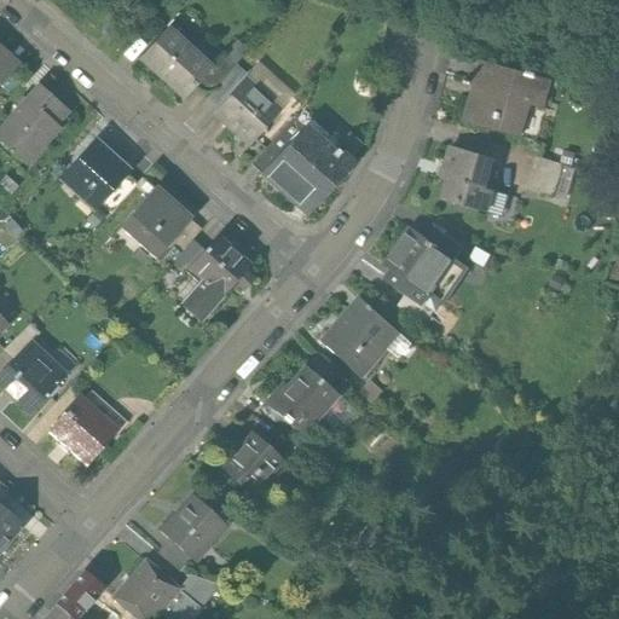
[(210,69),(167,30),(140,61),(184,99),(203,77),(210,69)]
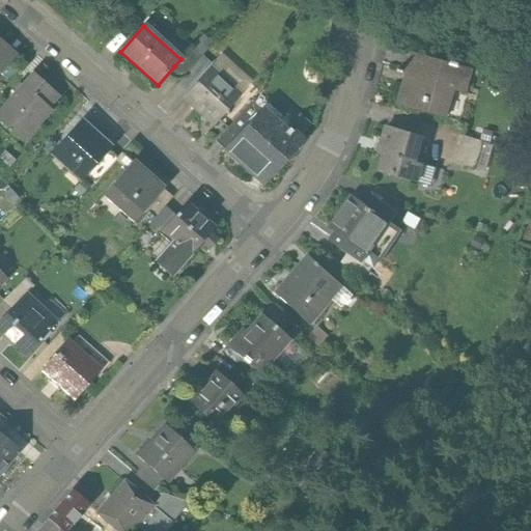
[(201,58),(192,49),(182,60),(180,59),(174,66),(186,76),(201,58)]
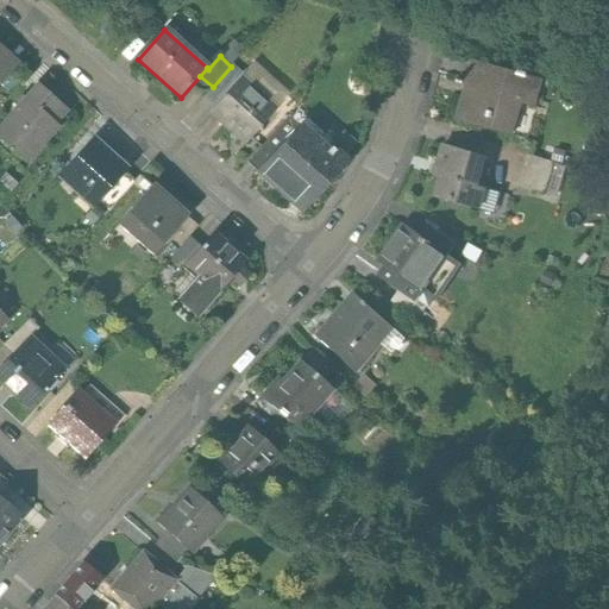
[(0,83),(12,70),(0,58),(0,83)]
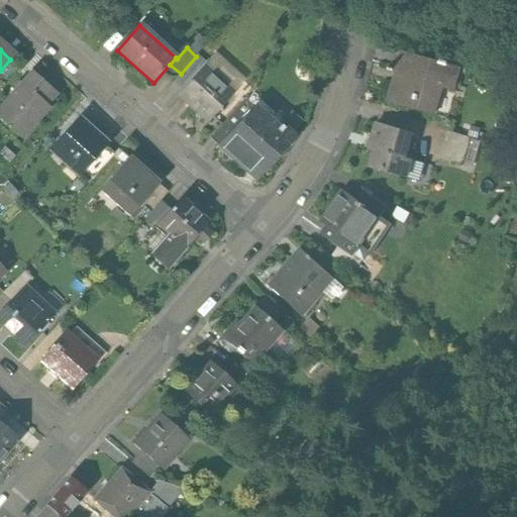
[(459,70),(405,54),(400,72),(402,72),(399,84),(397,84),(391,103),(432,115),(440,88),(452,92),(459,70)]
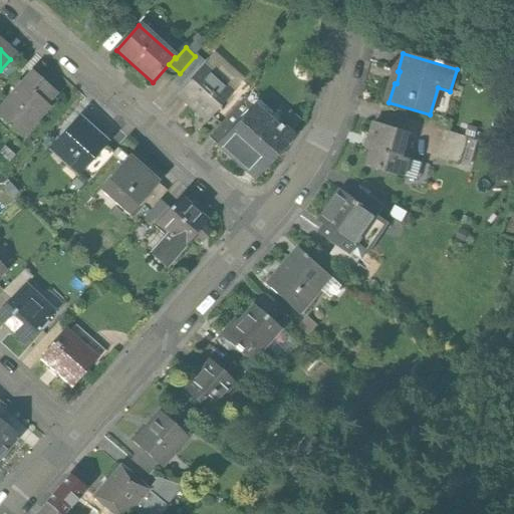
[(231,95),(201,69),(179,94),(208,120),(231,95)]
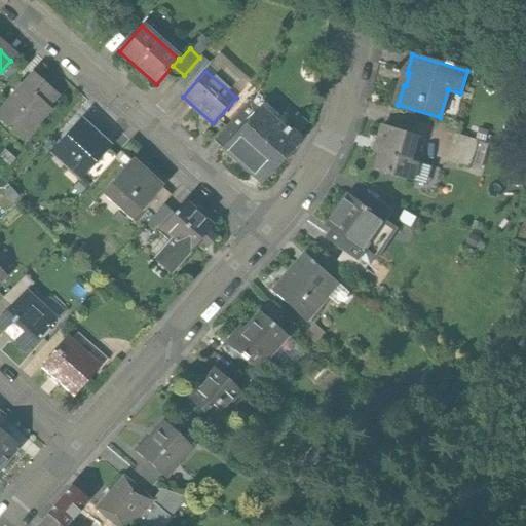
[(33,74),(0,112),(0,120),(12,132),(25,118),(35,127),(50,110),(45,106),(54,95),(59,98),(60,97),(33,74)]
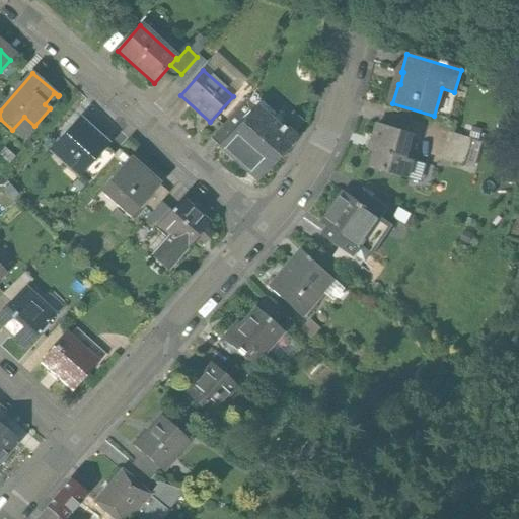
[(246,97),(210,139),(220,147),(256,105),(246,97)]
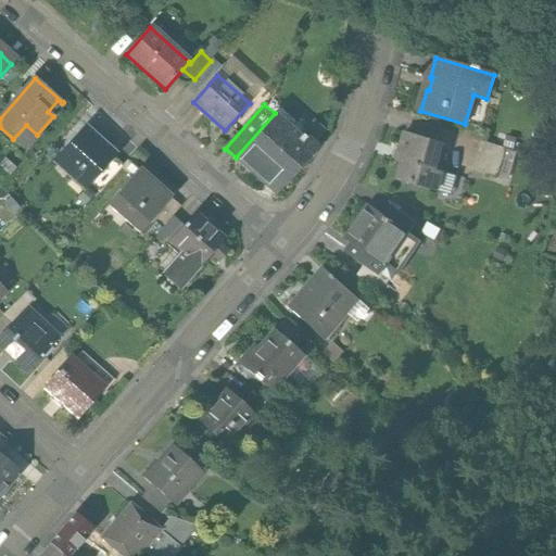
[(314,148),(275,113),(236,158),(276,194),(290,179),(288,177),(314,148)]
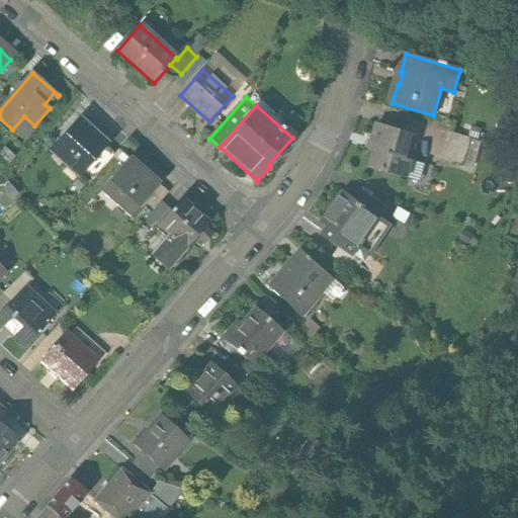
[(107,145),(80,120),(52,152),(79,176),(83,173),(106,147),(107,145)]
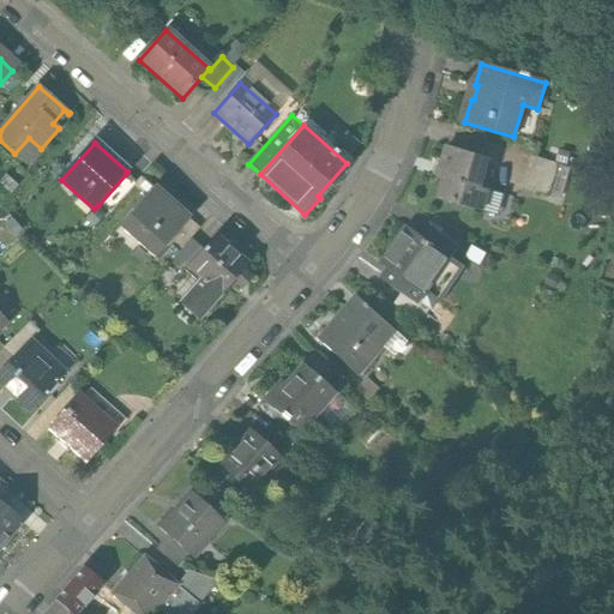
[(487,160),(447,149),(439,179),(444,180),(438,202),(482,214),(488,192),(480,190),(487,160)]
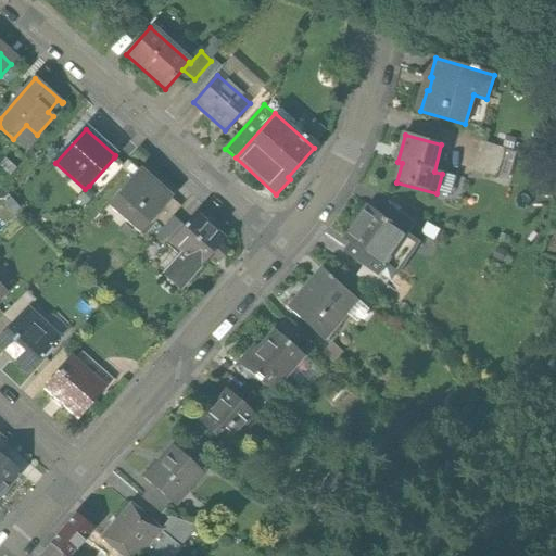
[(506,151),(483,144),(476,172),(498,179),(506,151)]
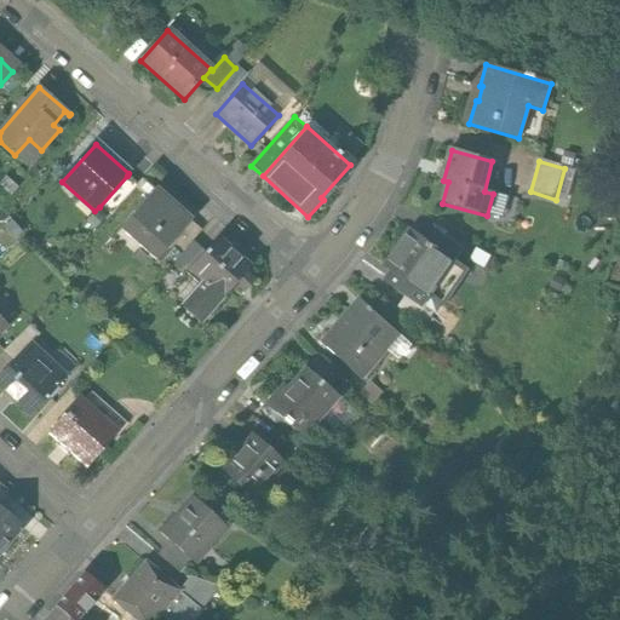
[(127,176),(99,207),(110,217),(138,187),(127,176)]
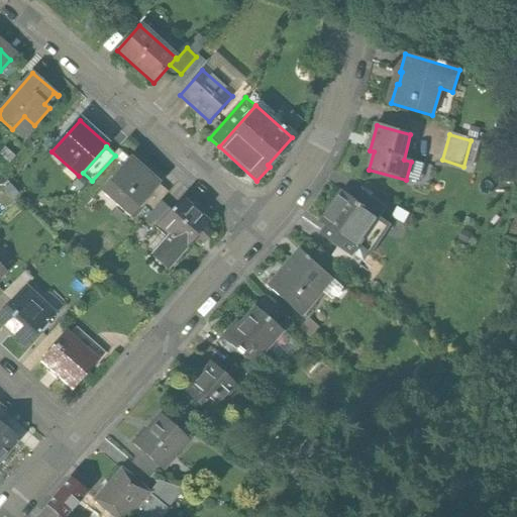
[(158,185),(127,159),(93,198),(111,214),(116,208),(128,218),(139,205),(158,185)]
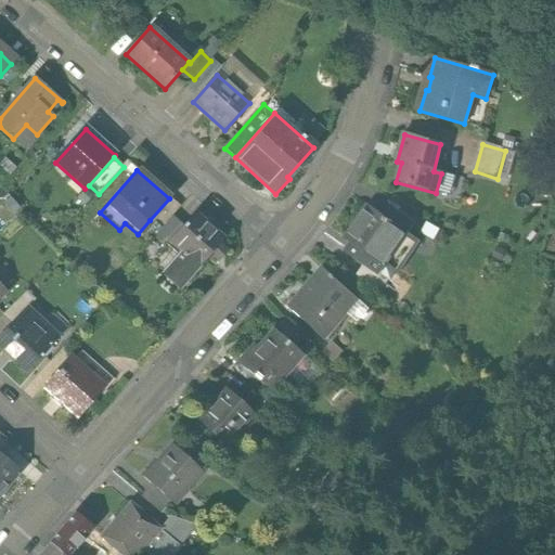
[(169,198),(150,220),(160,229),(169,219),(179,207),(169,198)]
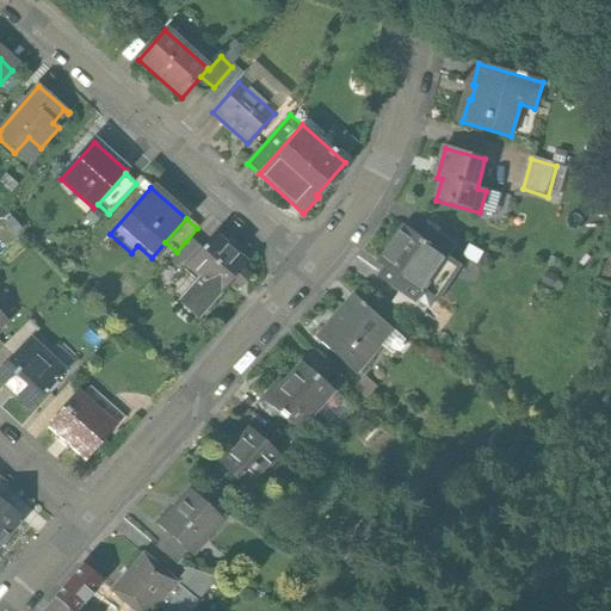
[(421,239),(403,227),(402,228),(403,229),(380,263),(378,261),(378,263),(386,269),(378,277),(401,294),(417,304),(418,301),(424,294),(423,292),(446,259),(448,259),(449,258),(421,239)]
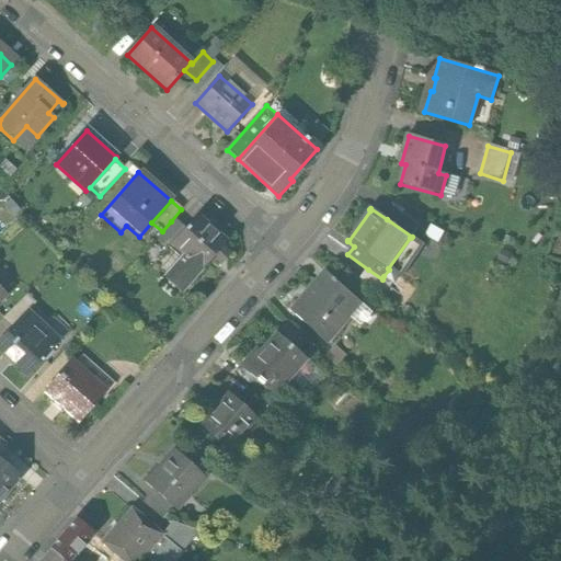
[(420,227),(395,209),(387,219),(412,237),(420,227)]
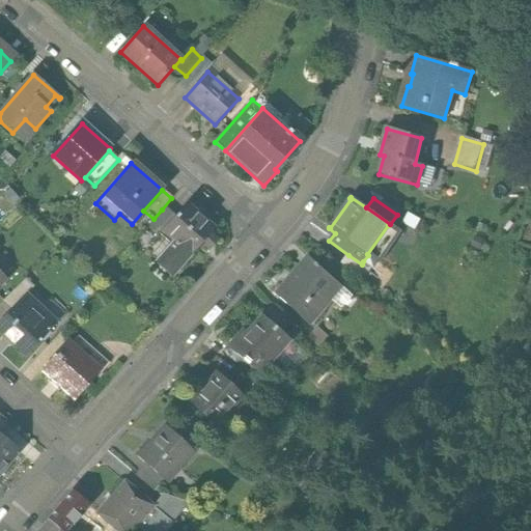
[(212,230),(184,206),(173,219),(162,231),(175,244),(162,259),(175,271),(212,230)]
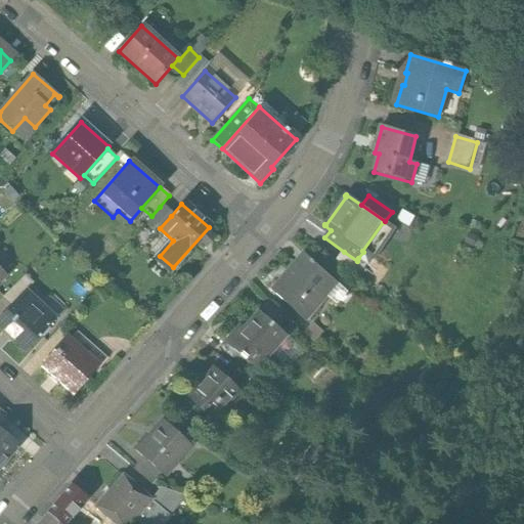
[(151,216),(142,226),(154,235),(160,228),(171,216),(160,207),(151,216)]
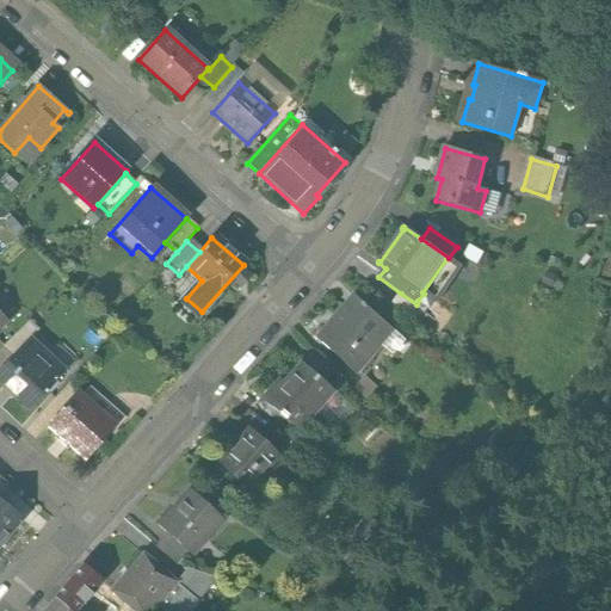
[(417,304),(401,294),(394,306),(417,321),(427,307),(418,301),(417,304)]
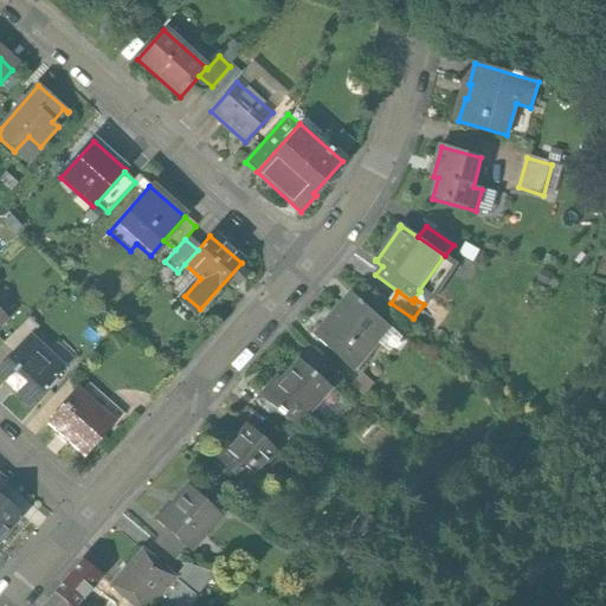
[(392,329),(353,294),(314,336),(353,372),(392,329)]
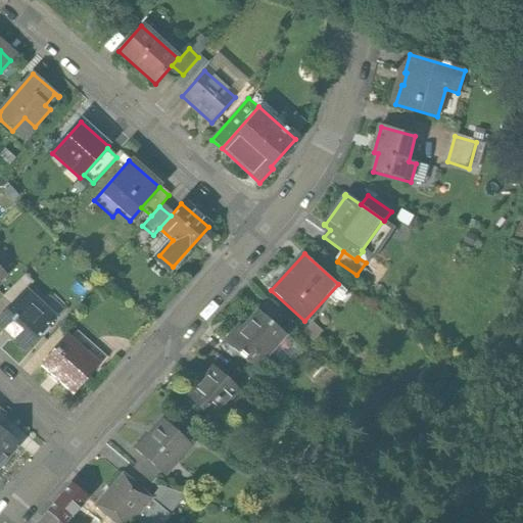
[(39,307),(24,293),(0,318),(0,329),(26,352),(51,324),(37,311),(39,307)]
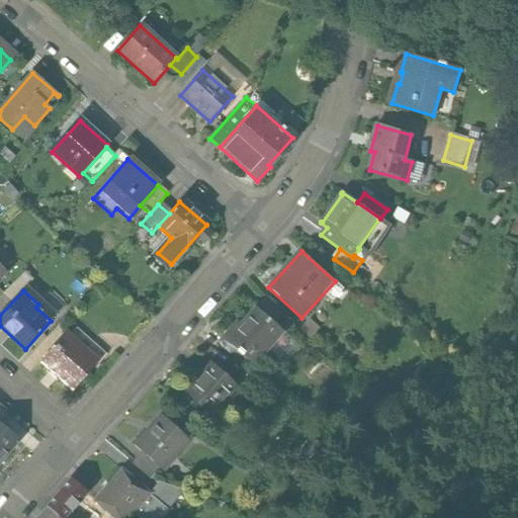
[(296,344),(257,309),(242,326),(237,322),(222,339),(236,352),(251,366),(252,365),(268,346),(283,359),(296,344)]
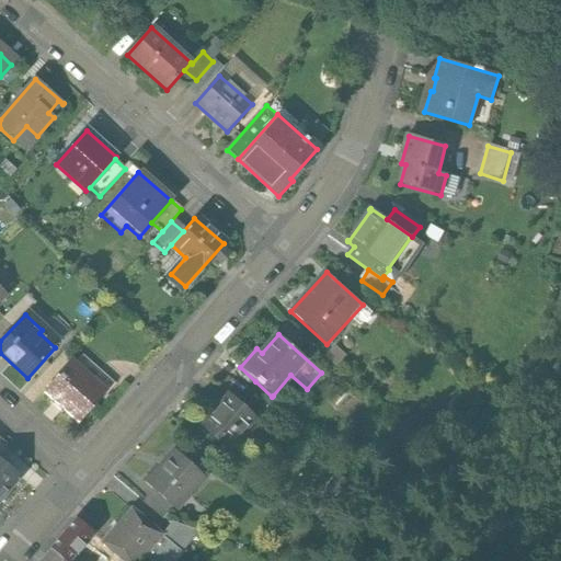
[(104,392),(71,364),(45,395),(78,423),(104,392)]
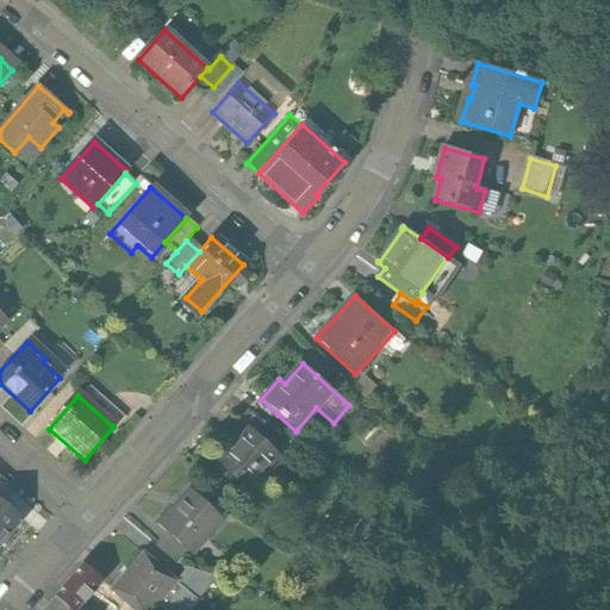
[(278,415),(266,429),(288,449),(302,434),(297,430),(296,431),(278,415)]
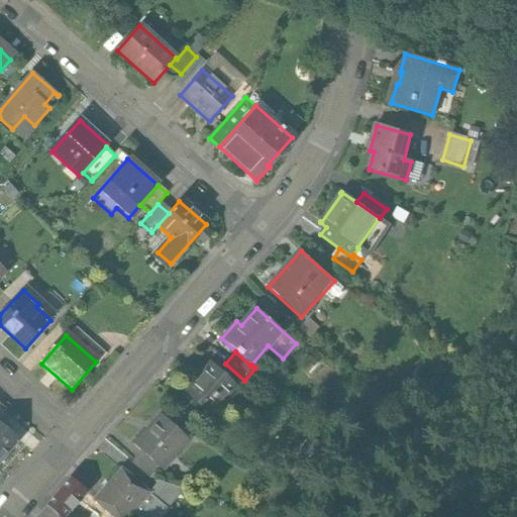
[(235,388),(209,366),(186,392),(211,415),(235,388)]
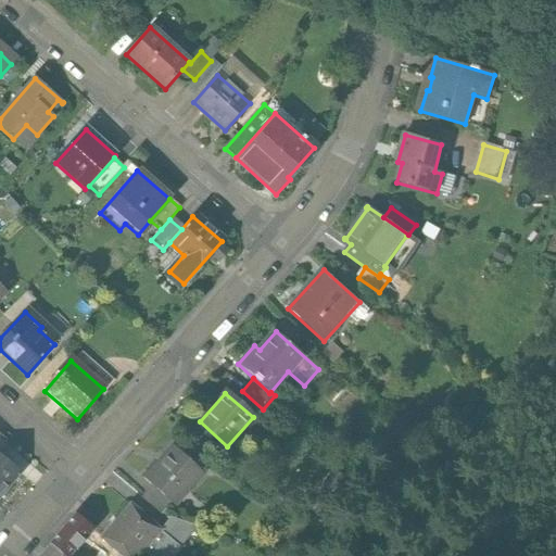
[(202,472),(175,449),(147,481),(153,485),(172,503),(184,489),(187,491),(202,472)]
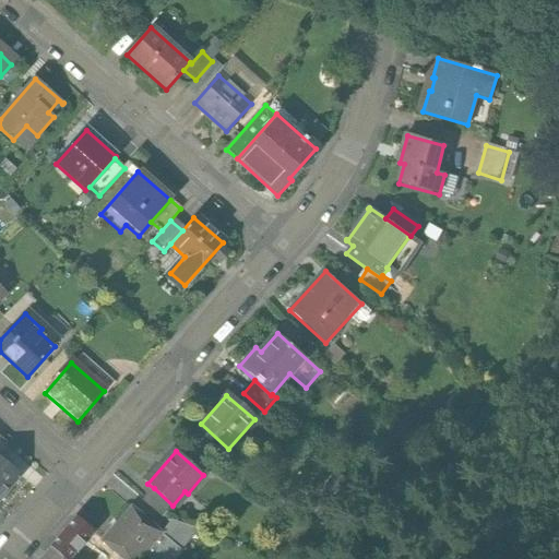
[(0,499),(19,477),(0,461),(0,499)]
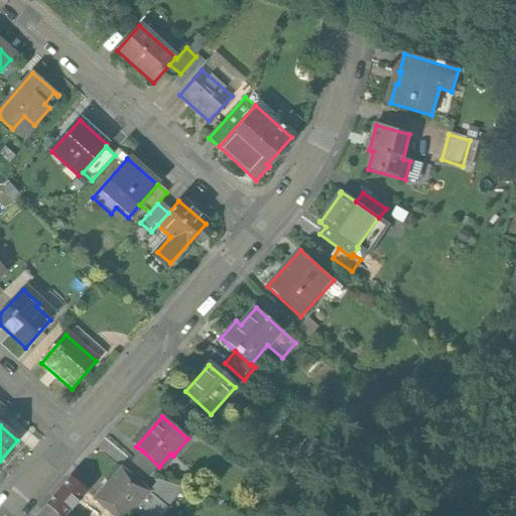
[(159,467),(142,450),(131,463),(149,479),(159,467)]
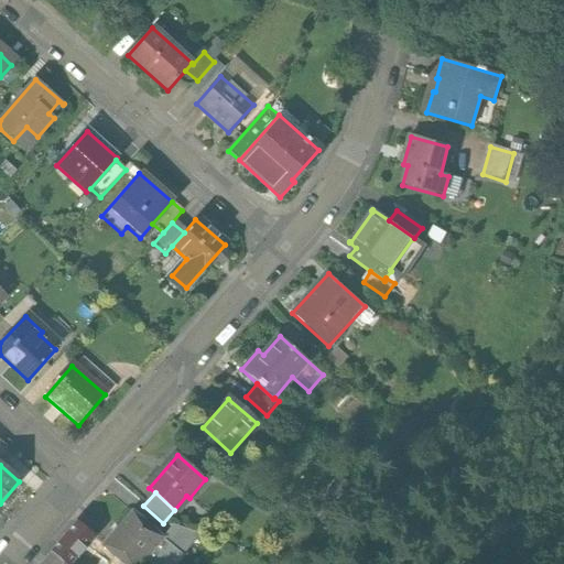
[(140,563),(161,539),(130,514),(104,548),(123,563),(140,563)]
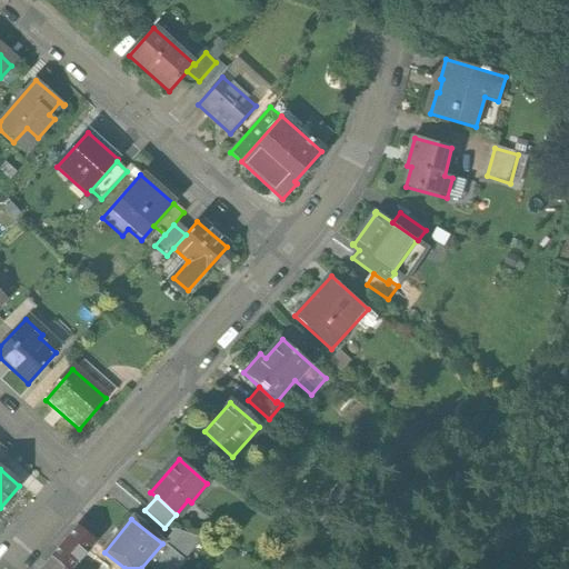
[(71,568),(93,543),(78,530),(66,543),(63,541),(59,548),(61,550),(50,561),(59,568),(71,568)]
